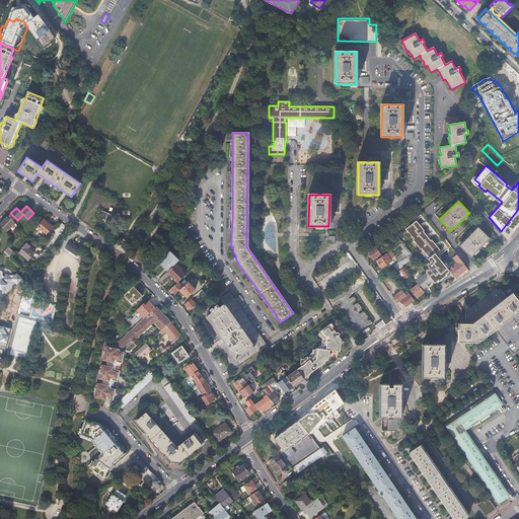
[(114,216),(101,211),(98,218),(102,220),(110,223),(114,216)]
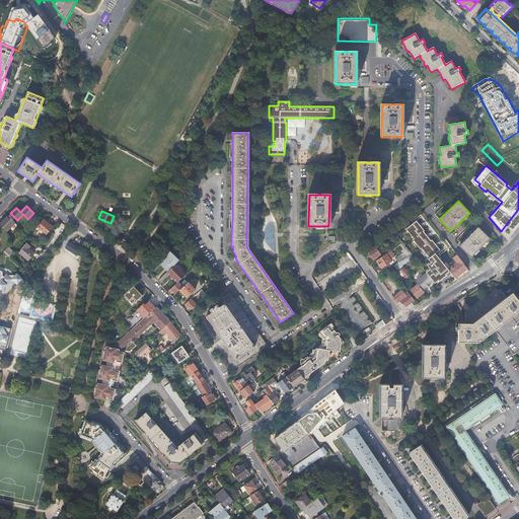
[(8,216),(0,223),(0,225),(1,227),(6,232),(15,223),(12,221),(9,218),(8,216)]
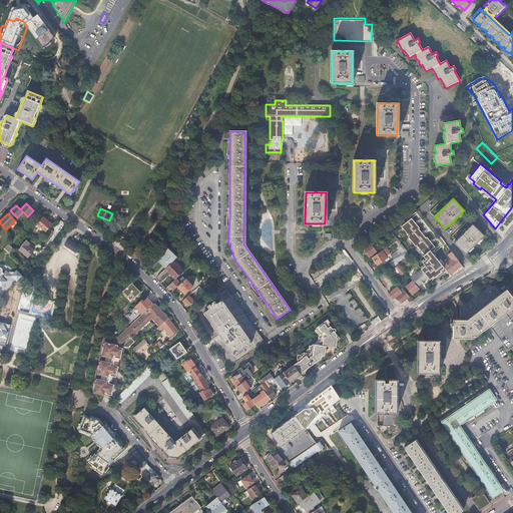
[(36,224),(45,232),(52,225),(49,222),(46,220),(47,219),(43,216),(36,224)]
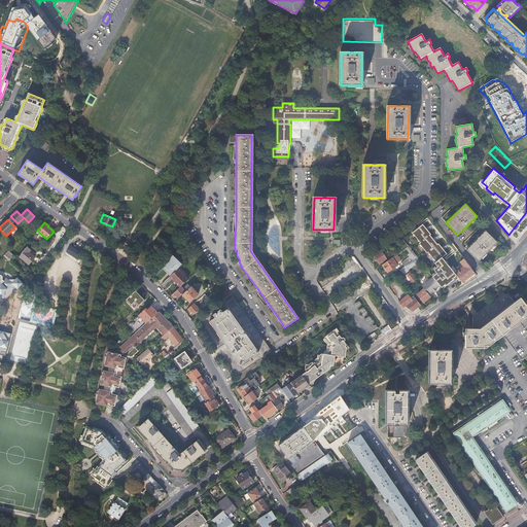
[(423,223),(411,233),(437,267),(434,270),(437,273),(433,277),(440,285),(442,287),(456,275),(454,273),(443,258),(448,254),(423,223)]
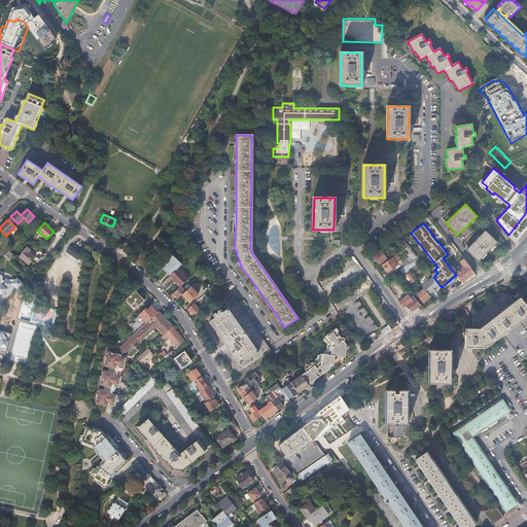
[(486,230),(466,249),(478,260),(487,252),(497,242),(486,230)]
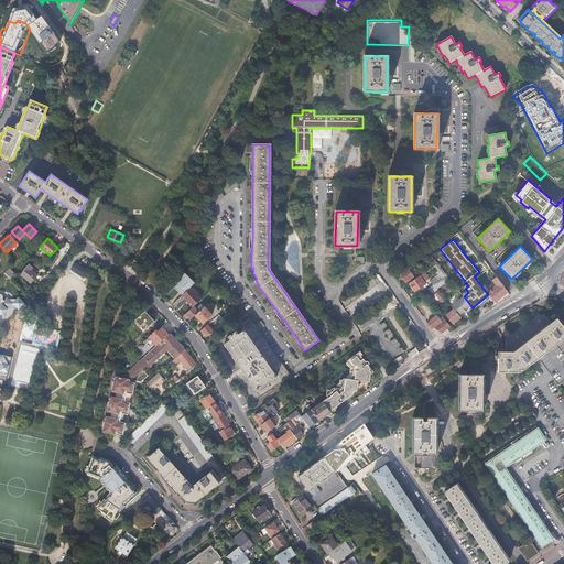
[(72,270),(83,278),(87,271),(76,263),(74,266),(72,270)]
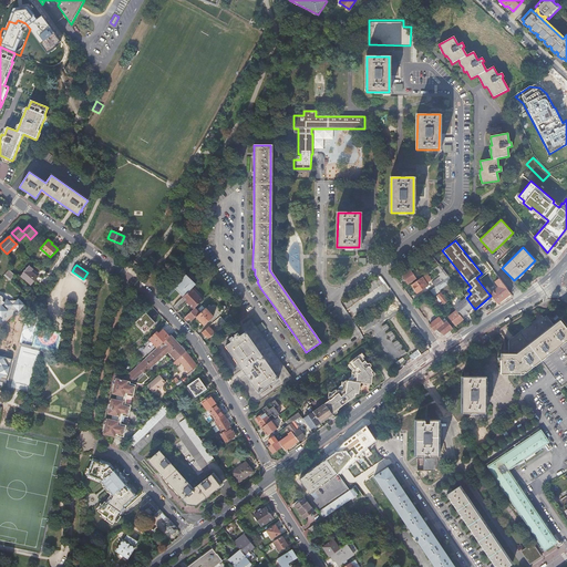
[(442,281),(449,277),(439,265),(433,268),(436,272),(437,271),(441,276),(432,281),(435,286),(442,281)]
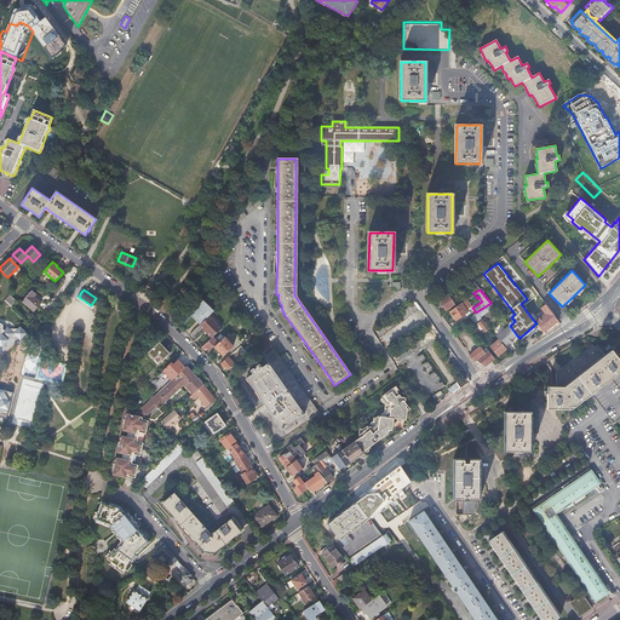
[(36,299),(34,297),(36,294),(32,291),(22,303),(23,303),(34,311),(41,303),(36,299)]
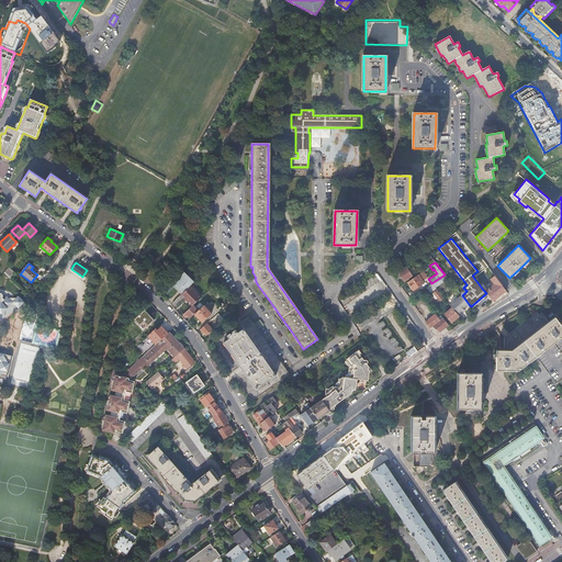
[(406,267),(398,273),(404,281),(412,276),(406,267)]
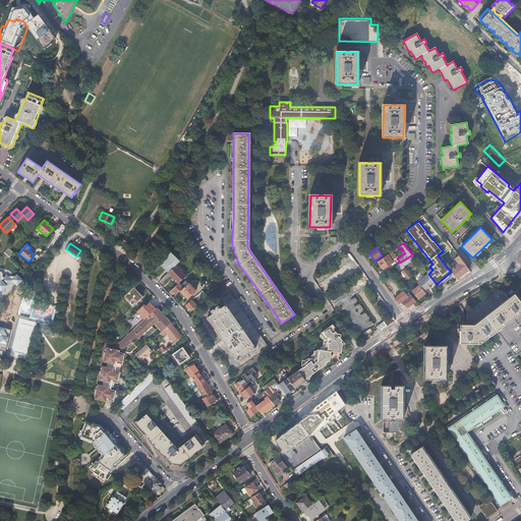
[(7,249),(5,251),(11,257),(13,255),(7,249)]
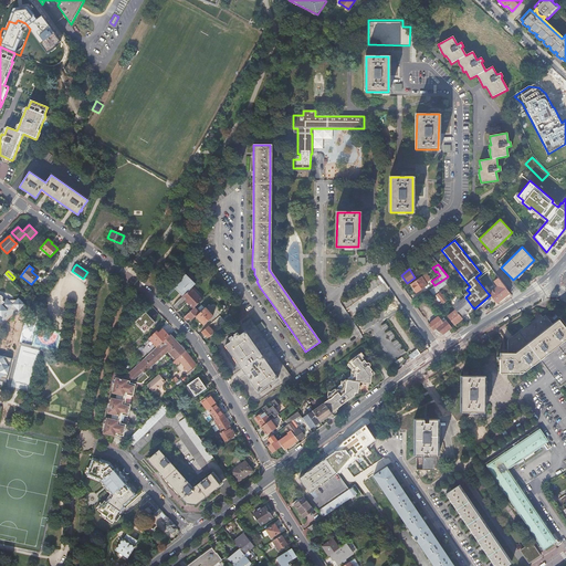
[(186,274),(185,275),(194,285),(196,284),(186,274)]
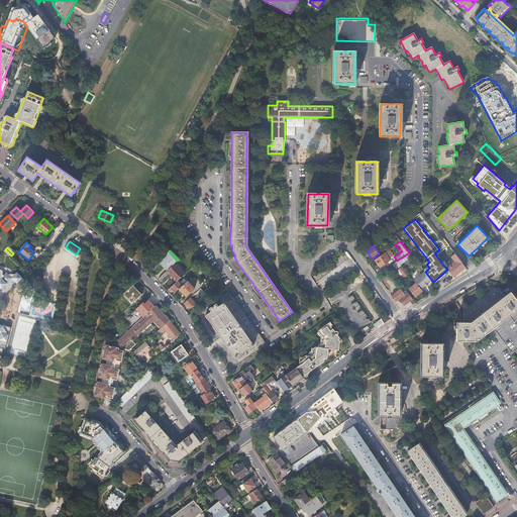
[(163,267),(167,271),(169,270),(175,264),(177,261),(169,251),(160,262),(159,262),(159,263),(163,267)]
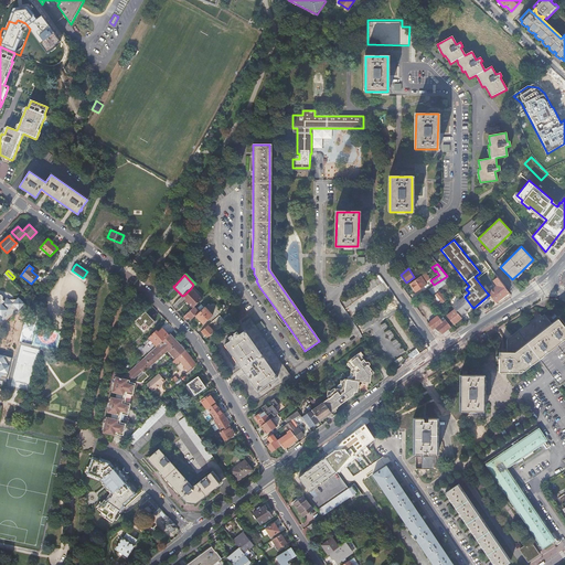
[(426,284),(419,276),(412,281),(417,290),(426,284)]
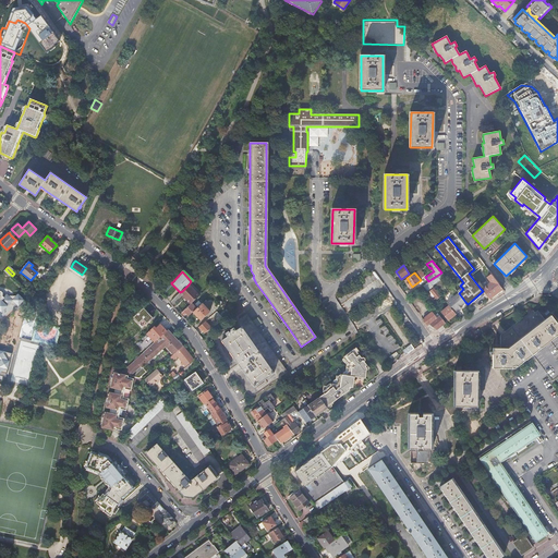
[(495,293),(502,289),(490,274),(487,277),(490,281),(481,289),(483,291),(489,298),(495,293)]
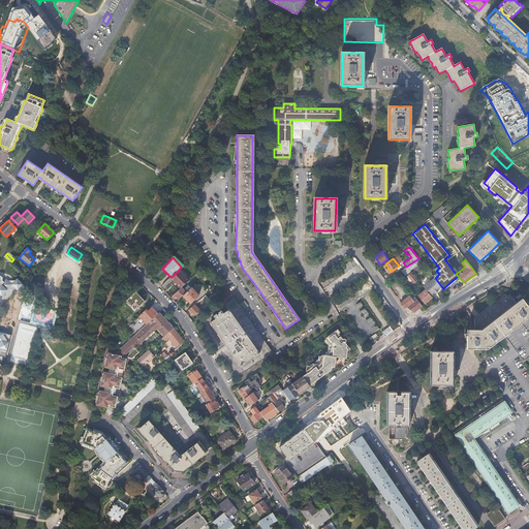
[(408,269),(400,276),(407,286),(412,282),(413,283),(417,280),(408,269)]
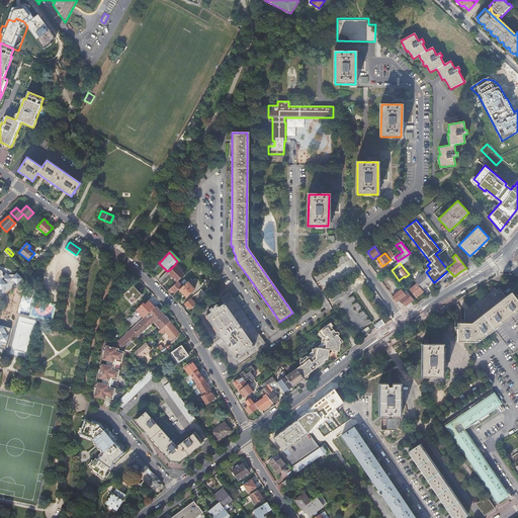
[(178,281),(185,274),(175,264),(167,272),(172,277),(177,282),(178,281)]
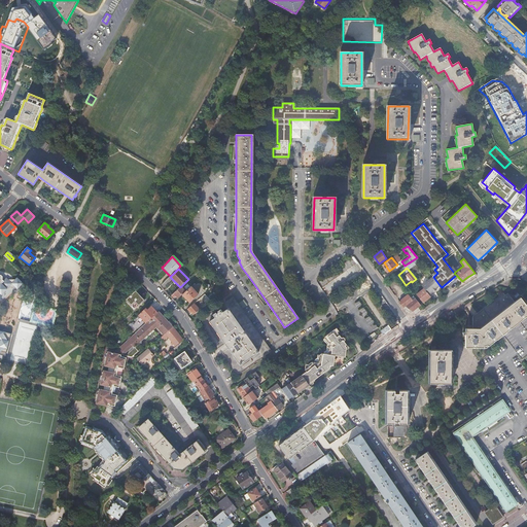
[(15,279),(8,279),(6,278),(4,280),(4,281),(2,279),(2,278),(2,276),(1,275),(0,275),(0,354),(5,355),(10,334),(4,332),(0,330),(0,293),(1,294),(5,289),(8,287),(10,287),(15,287),(18,288),(19,288),(20,287),(23,283),(18,277),(15,279)]
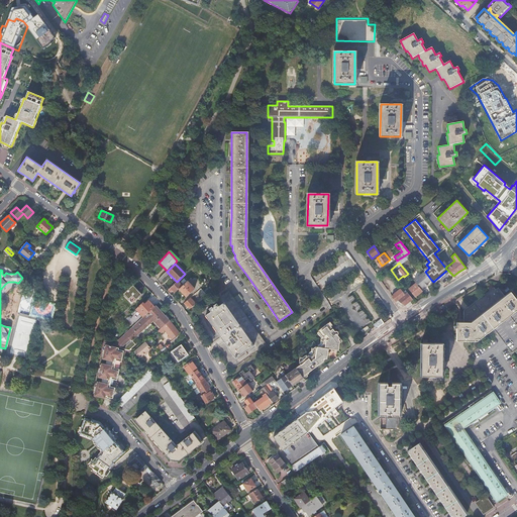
[(427,283),(431,280),(425,272),(413,280),(415,283),(420,289),(424,286),(425,286),(427,284),(428,283),(427,283)]
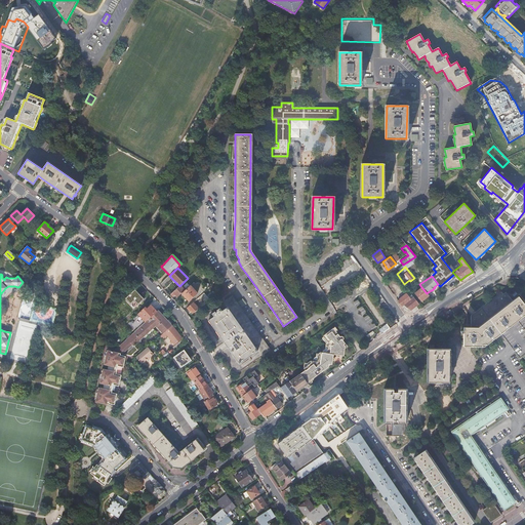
[(185,290),(180,285),(179,286),(171,294),(173,296),(174,295),(175,295),(177,297),(182,293),(185,290)]
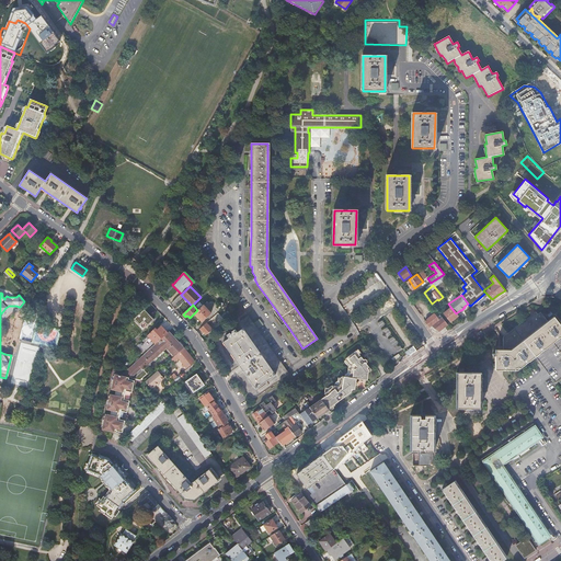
[(210,313),(203,306),(197,310),(194,313),(195,316),(202,322),(210,313)]
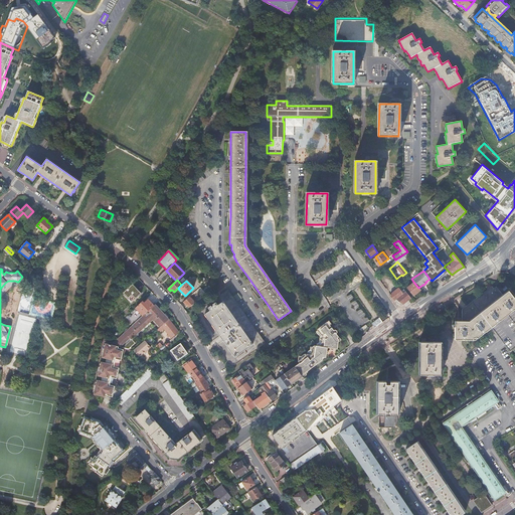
[(418,288),(413,282),(406,287),(413,295),(416,293),(420,290),(418,288)]
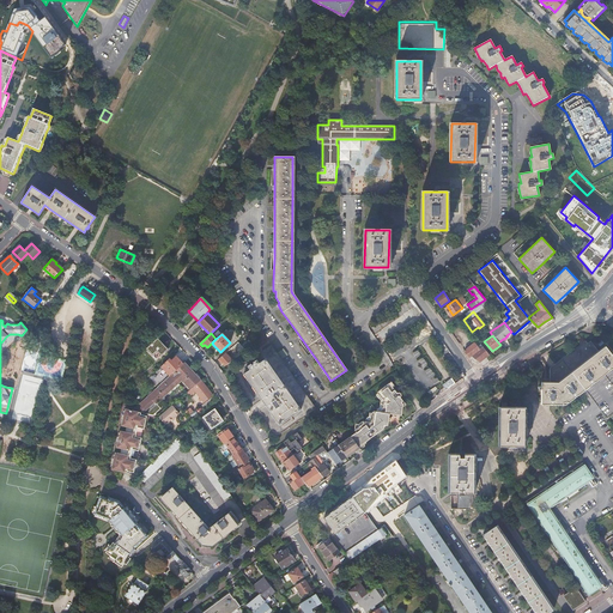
[(157,352),(161,357),(164,353),(168,350),(157,339),(146,350),(152,356),(157,352)]
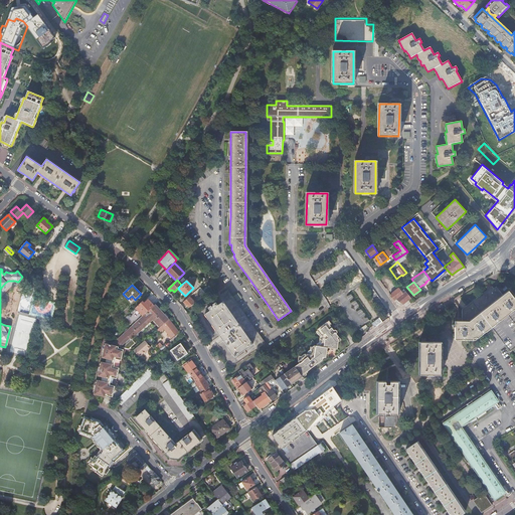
[(491,327),(495,333),(496,332),(491,326),(514,308),(514,299),(509,292),(504,297),(497,288),(494,289),(492,287),(463,310),(462,322),(441,321),(441,330),(455,330),(455,339),(475,340),(491,327)]
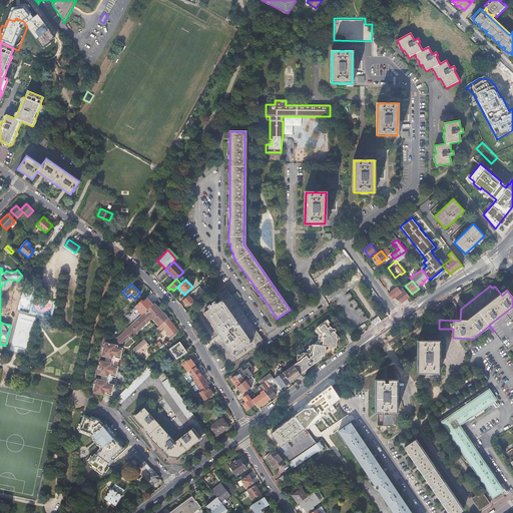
[(397,287),(388,294),(392,299),(394,298),(401,304),(402,303),(410,297),(404,290),(401,292),(397,287)]
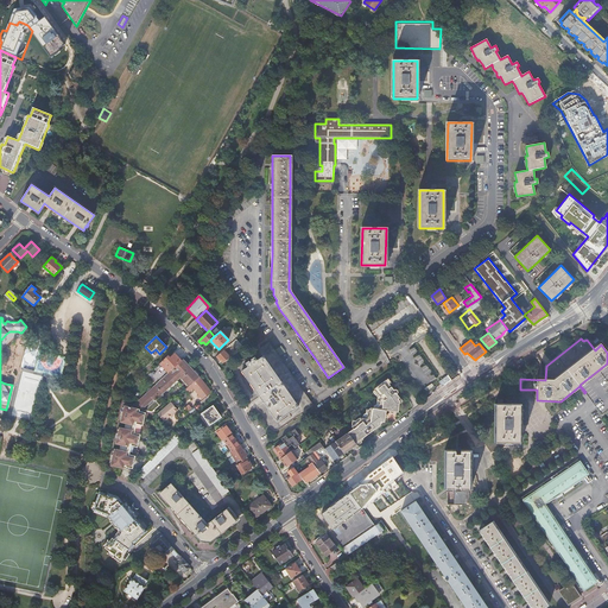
[(253,406),(272,434),(314,405),(270,342),(228,371),(253,406)]
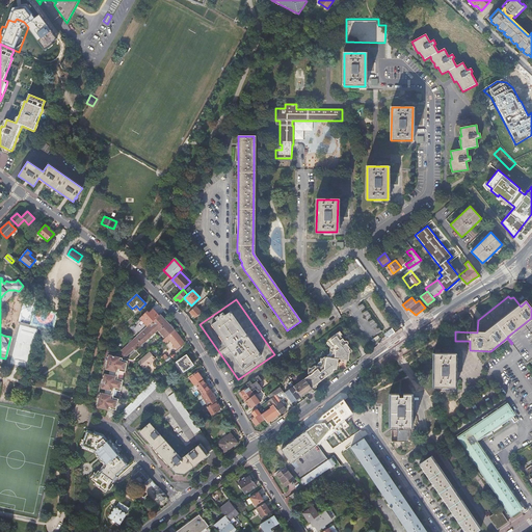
[(195,307),(189,312),(193,316),(194,315),(195,316),(195,317),(201,313),(195,307)]
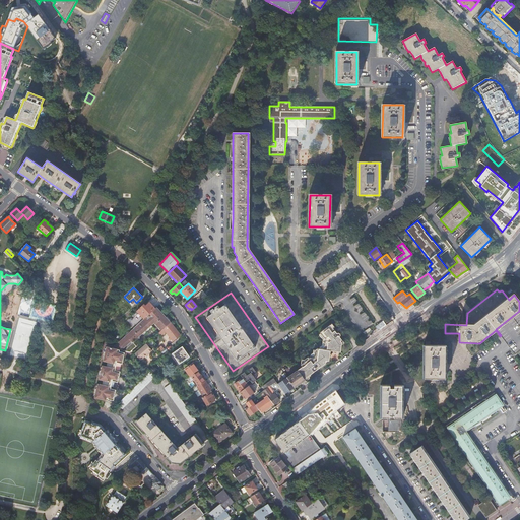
[(137,311),(144,319),(155,309),(149,303),(145,307),(144,306),(143,305),(137,311)]
